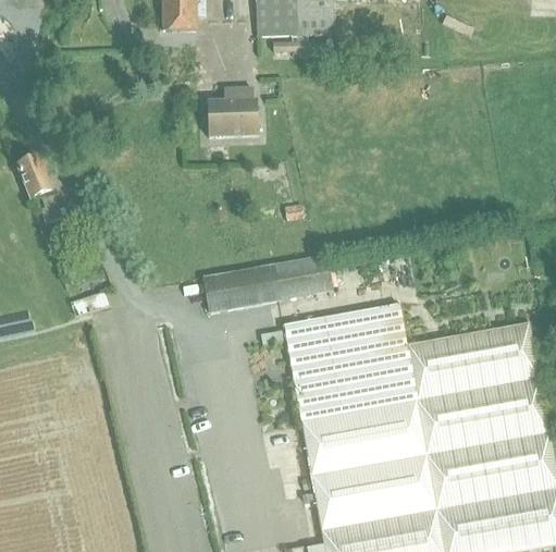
[(196,28),(196,14),(195,0),(162,0),(163,29),(196,28)]
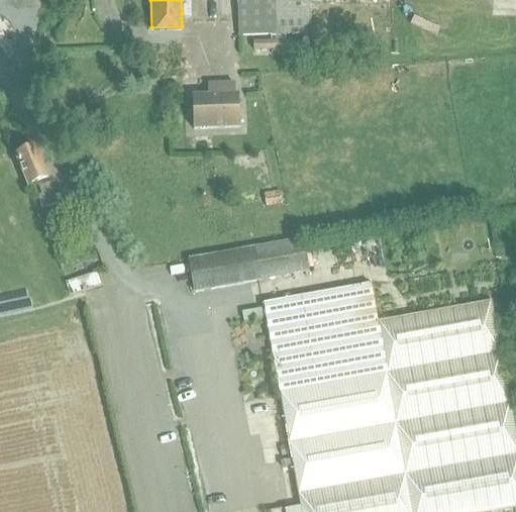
[(238,0),(240,33),(309,31),(308,0),(238,0)]
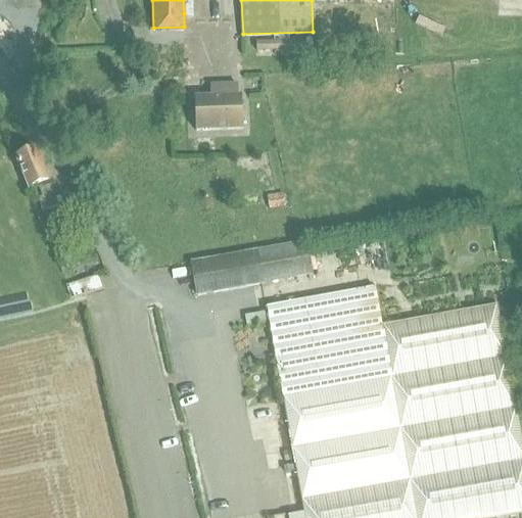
[(242,125),(241,92),(237,92),(237,81),(221,81),(222,93),(194,94),(195,127),(242,125)]
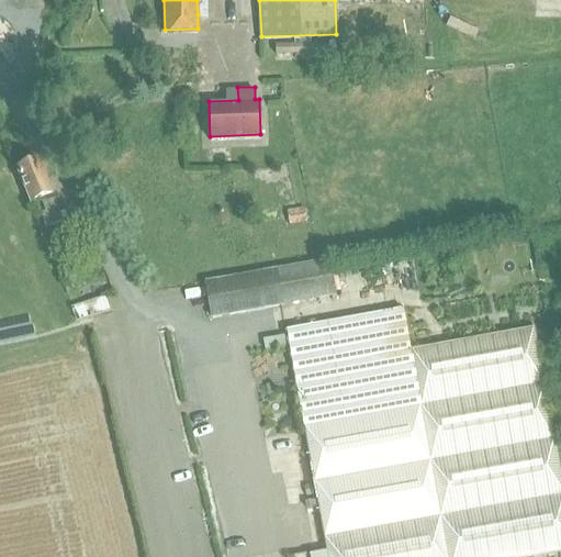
[(62,216),(67,214),(65,208),(59,210),(37,157),(17,166),(32,201),(42,197),(46,208),(40,211),(46,226),(63,219),(62,216)]
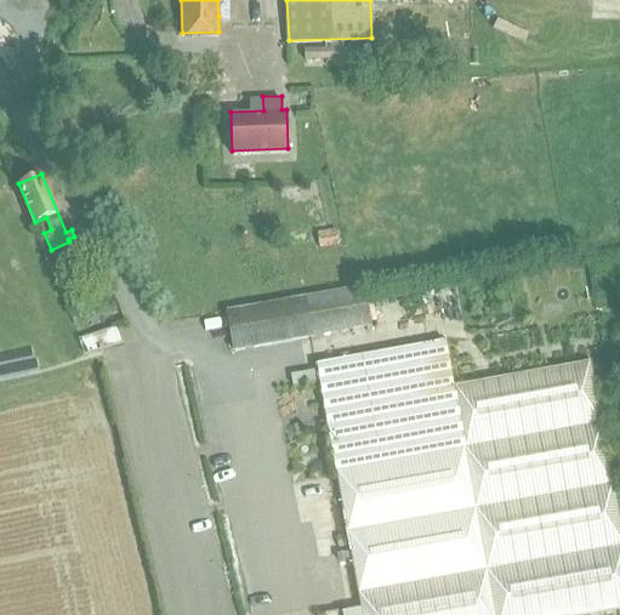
[(336,225),(317,228),(320,244),(340,240),(336,225)]
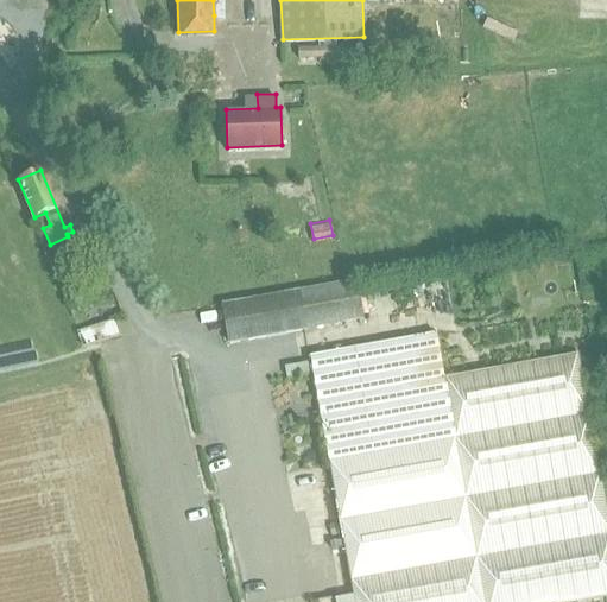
[(77,258),(87,254),(81,240),(71,244),(77,258)]
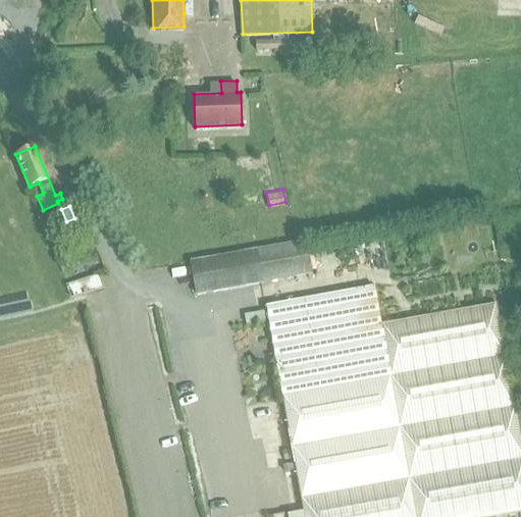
[(262,279),(256,248),(191,260),(196,292),(262,279)]
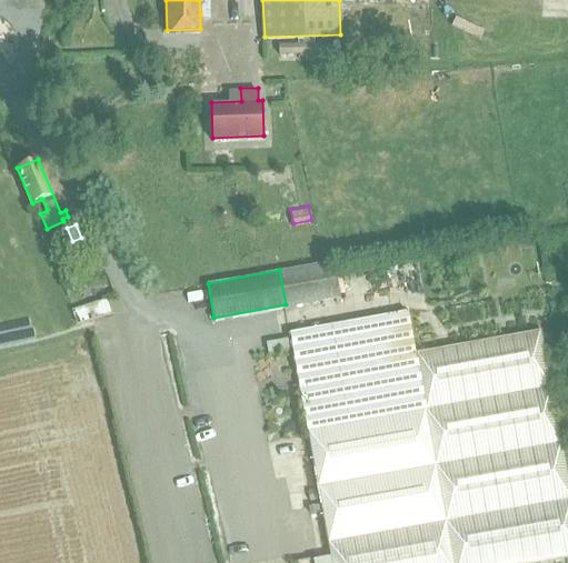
[(408,308),(290,330),(292,344),(330,553),(314,556),(314,562),(454,562),(418,364),(416,351),(410,322),(408,308)]
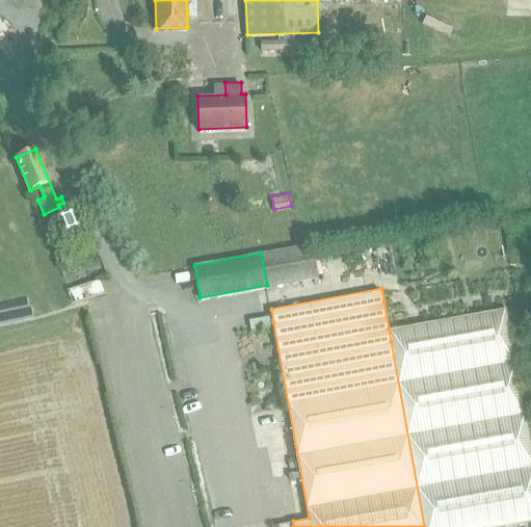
[(506,308),(389,328),(391,341),(424,526),(486,526),(530,519),(530,446),(508,319),(506,308)]
